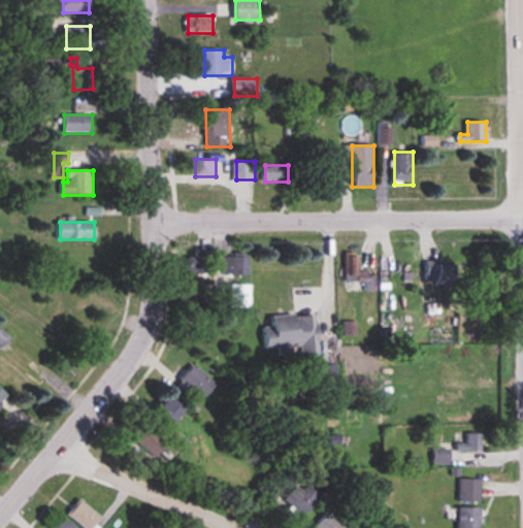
[(210,273),(210,251),(198,251),(198,257),(190,257),(190,273),(210,273)]
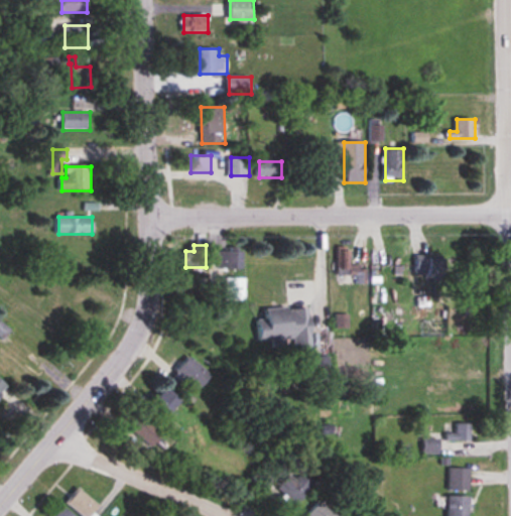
[(246,269),(246,250),(222,250),(222,269),(246,269)]
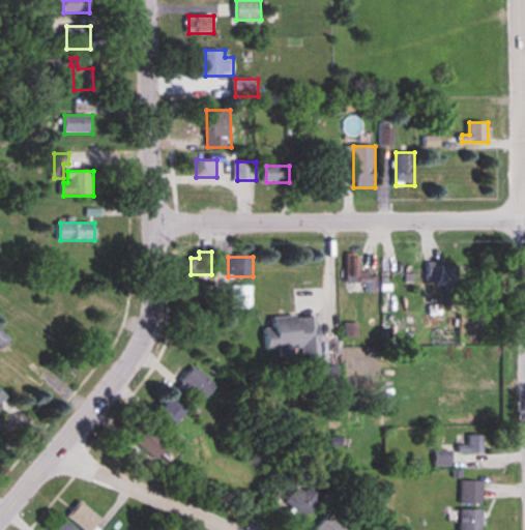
[(350,260),(350,291),(372,291),(372,260),(350,260)]
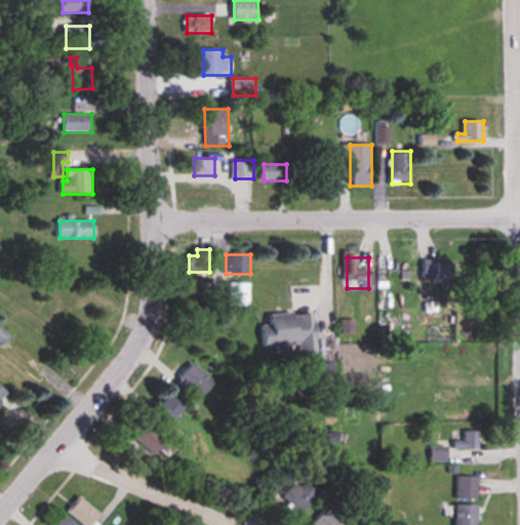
[(450,290),(450,263),(425,263),(425,290),(450,290)]
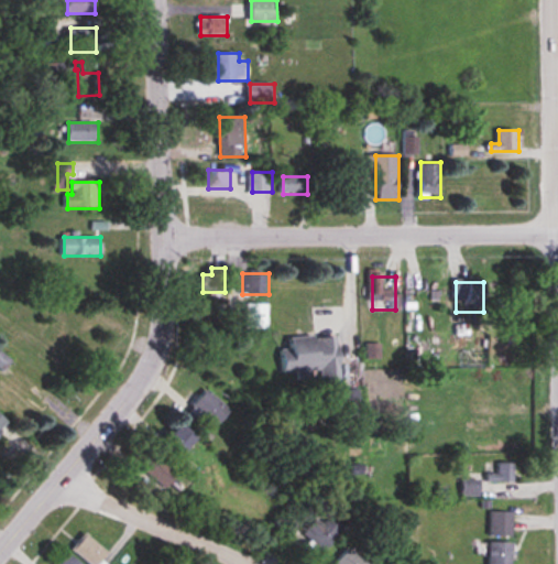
[(452,347),(452,331),(424,331),(424,347),(452,347)]
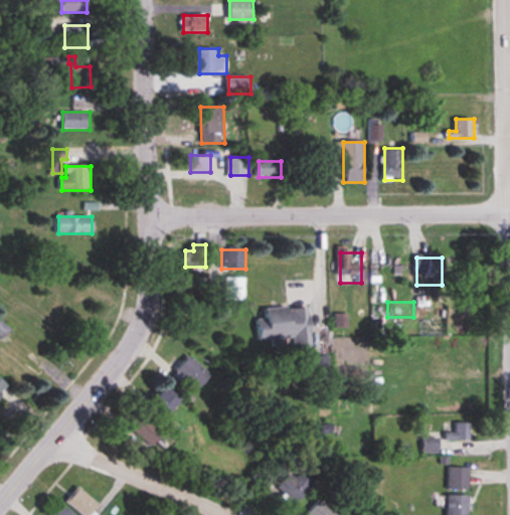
[(293,338),(293,349),(310,349),(309,307),(263,309),(264,318),(257,319),(258,339),(293,338)]
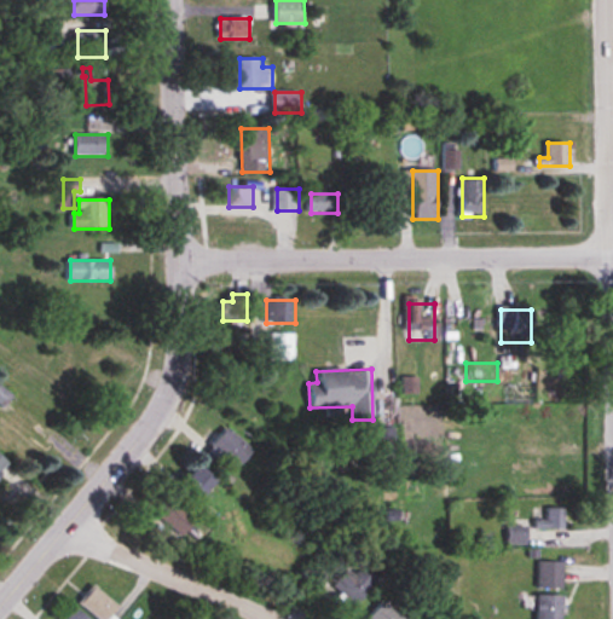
[(223,470),(230,462),(240,469),(254,451),(227,428),(204,455),(223,470)]
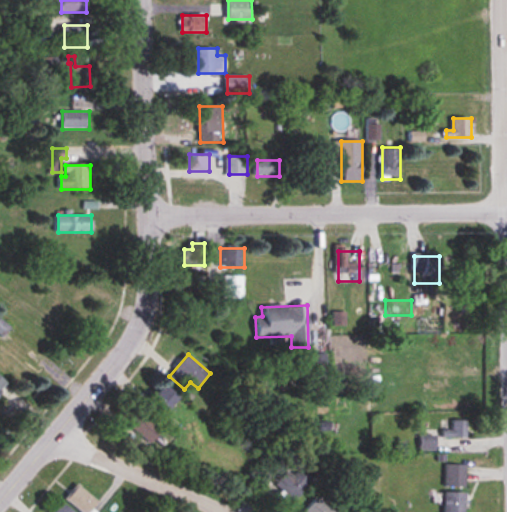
[(326,372),(326,356),(307,356),(307,362),(313,362),(313,372),(326,372)]
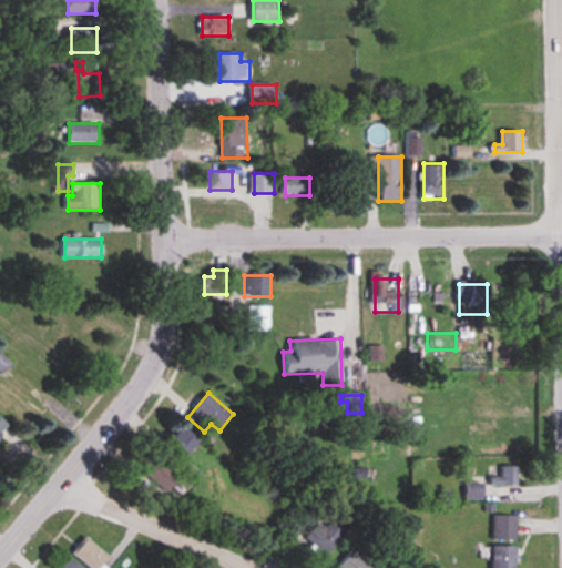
[(0,437),(9,426),(0,417),(0,437)]
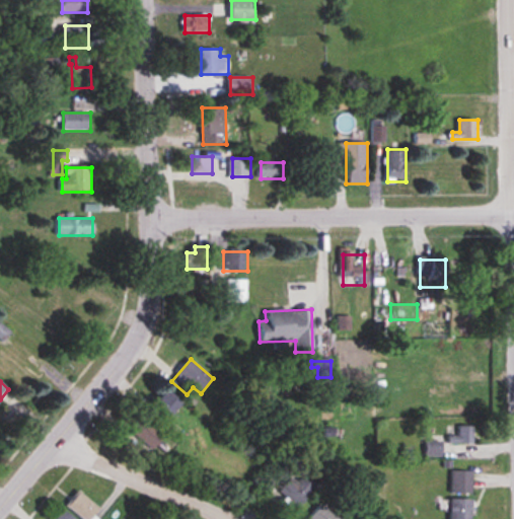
[(168,416),(179,403),(164,390),(153,402),(168,416)]
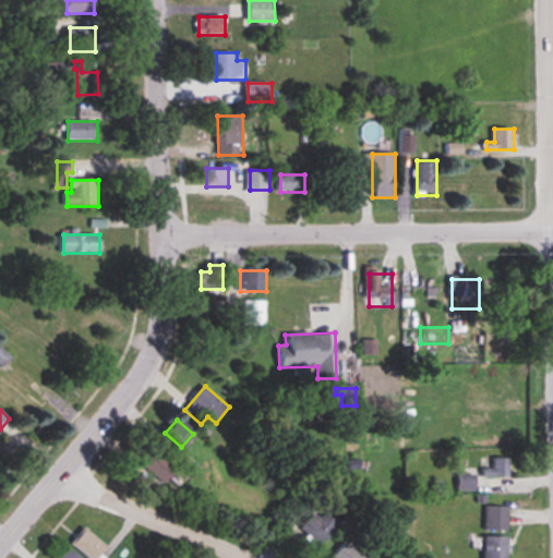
[(165,484),(178,469),(154,448),(141,464),(165,484)]
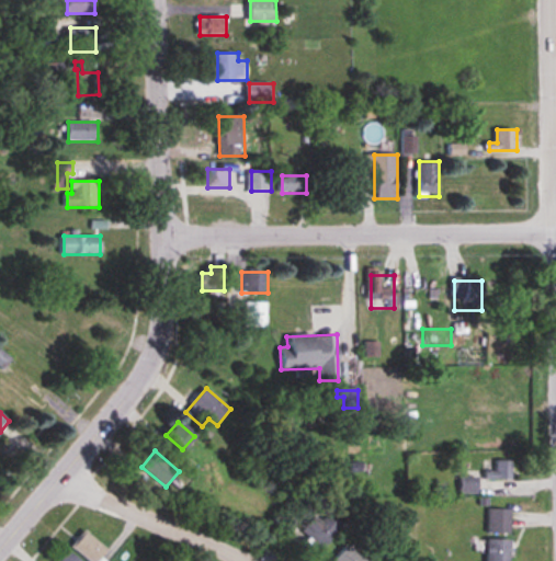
[(497,471),(487,471),(487,479),(513,479),(513,460),(497,460),(497,471)]
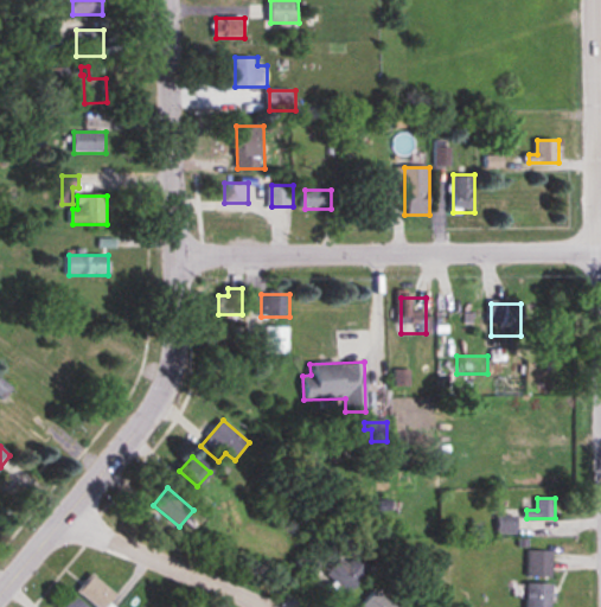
[(529,577),(554,577),(554,551),(530,551),(529,577)]
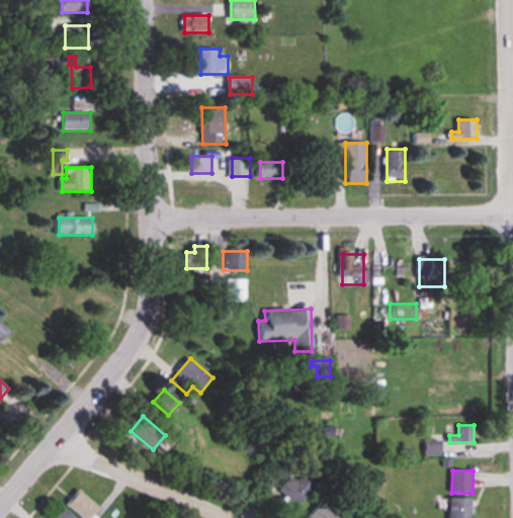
[(302,477),(297,482),(291,477),(279,489),(297,505),(314,488),(302,477)]
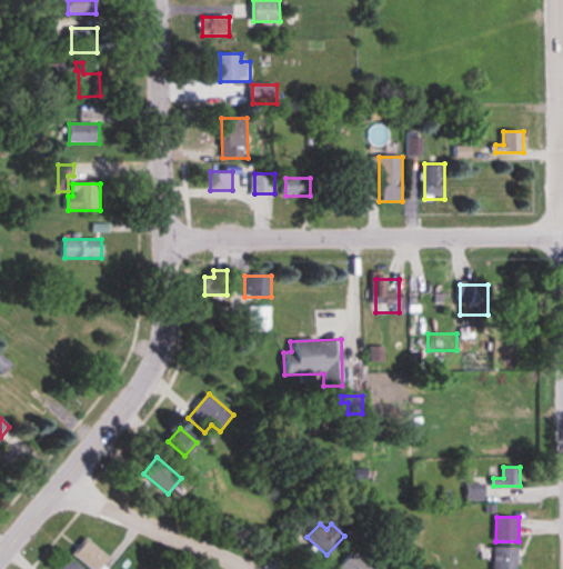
[(74,555),(90,568),(99,568),(110,558),(88,539),(74,555)]
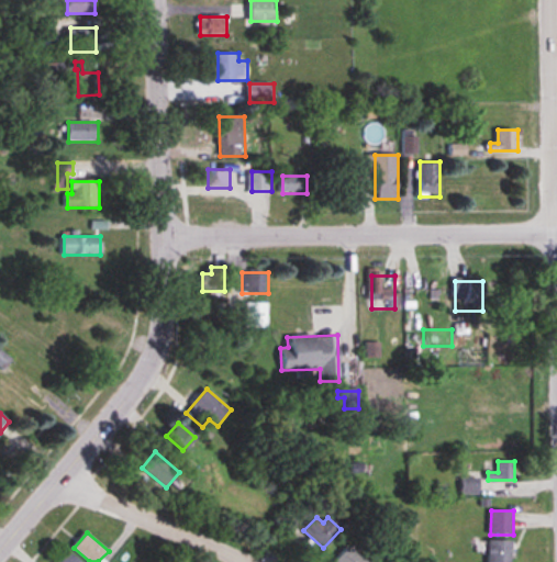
[(489,561),(511,561),(512,541),(489,541),(489,561)]
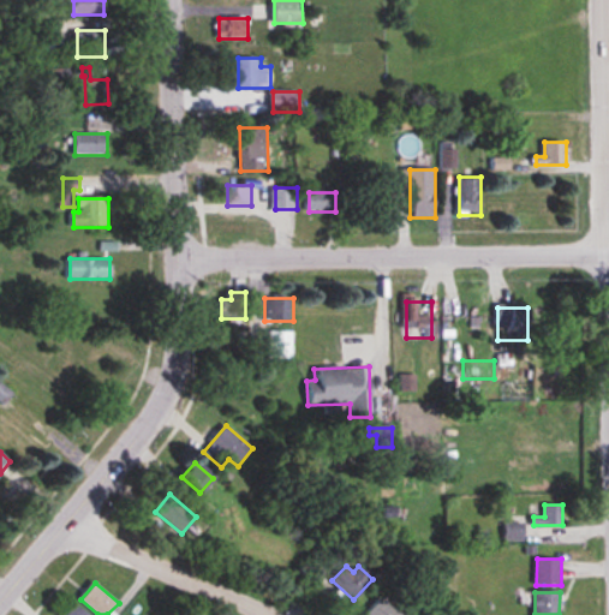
[(415,614),(415,613),(410,614),(398,614),(388,597),(369,609),(371,614),(415,614)]
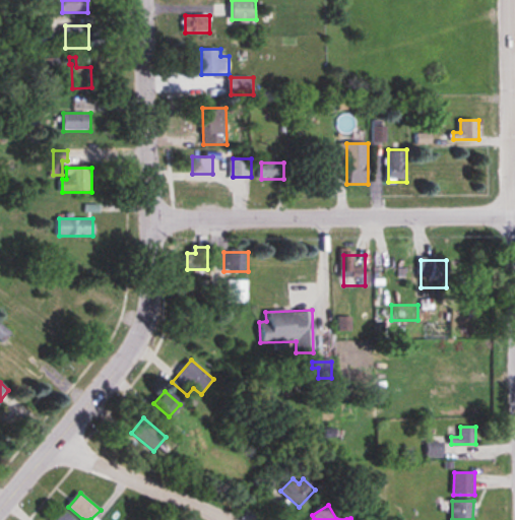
[(73,519),(63,511),(55,519),(73,519)]
